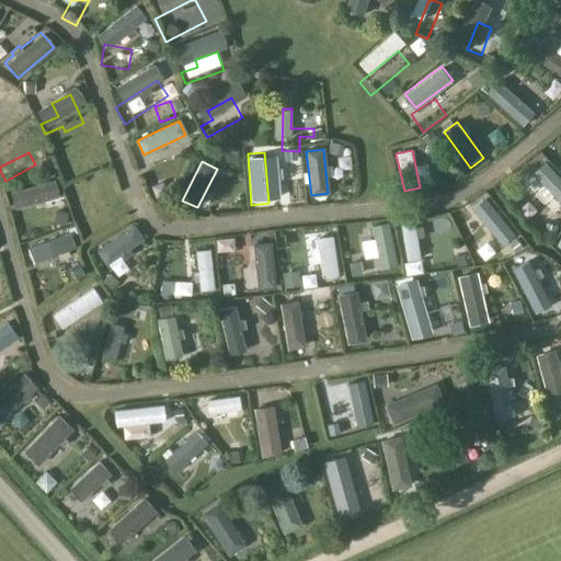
[(560,182),(540,161),(528,171),(560,205),(560,182)]
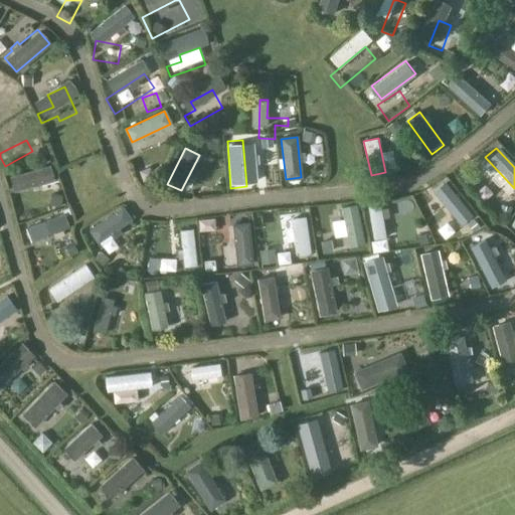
[(47,163),(8,174),(12,190),(52,178),(47,163)]
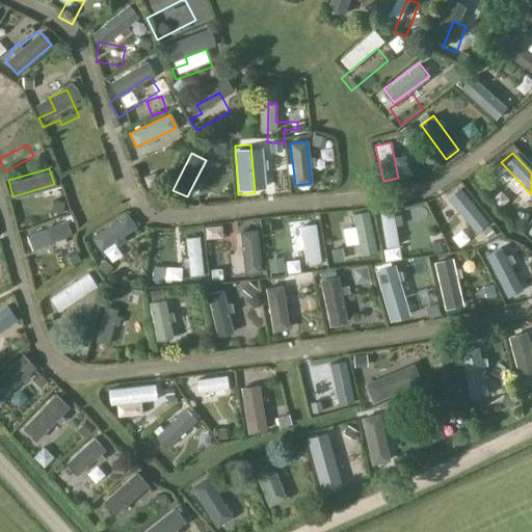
[(458,186),(447,196),(475,230),(486,220),(458,186)]
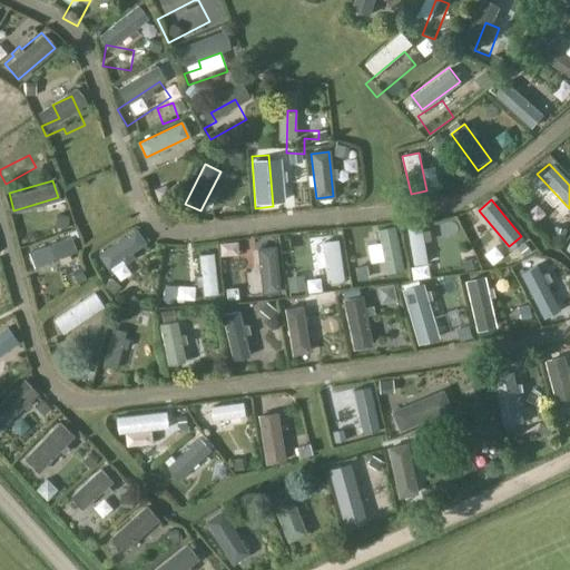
[(81,239),(88,253),(125,236),(118,223),(81,239)]
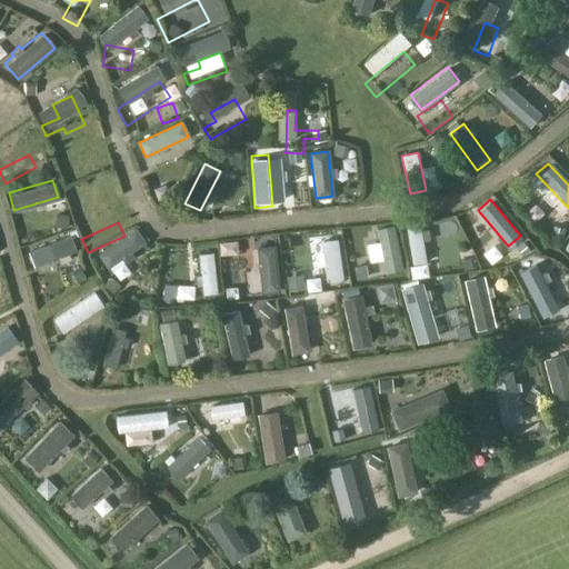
[(401,267),(392,223),(376,227),(385,270),(401,267)]
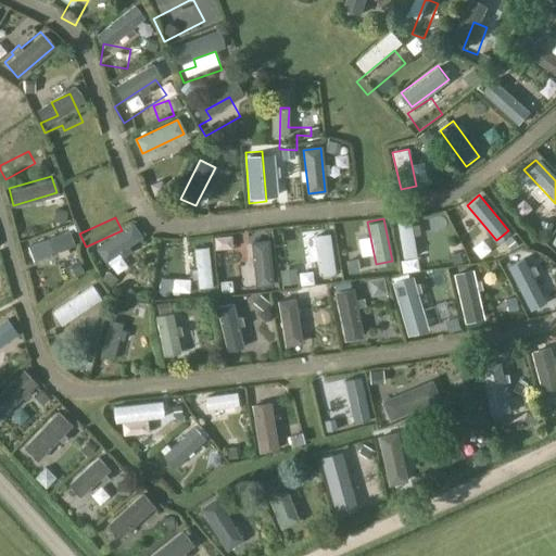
[(105,263),(143,238),(133,223),(96,249),(105,263)]
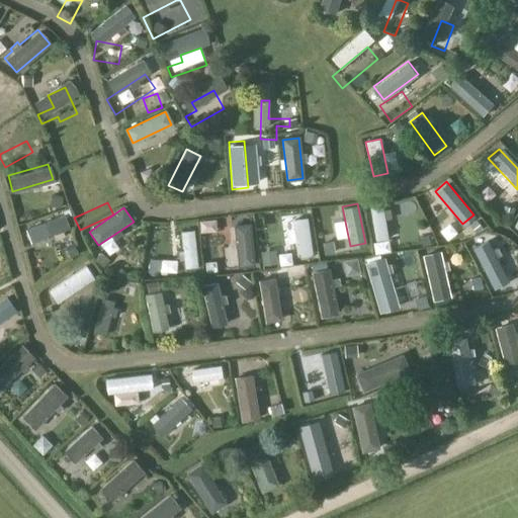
[(372,208),(370,208),(375,242),(386,240),(383,219),(390,218),(387,210),(382,211),(381,207),(372,208)]
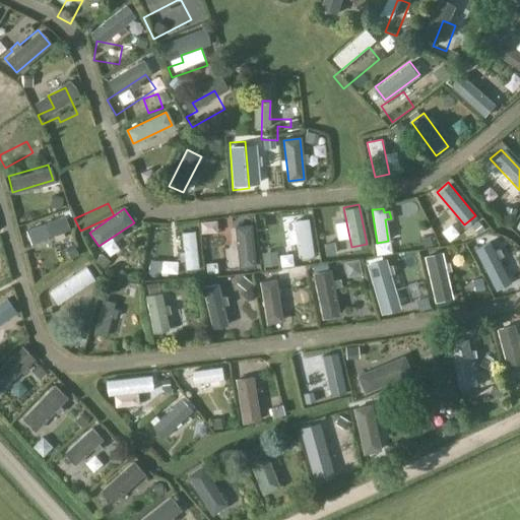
[(441,215),(430,219),(442,253),(453,249),(441,215)]
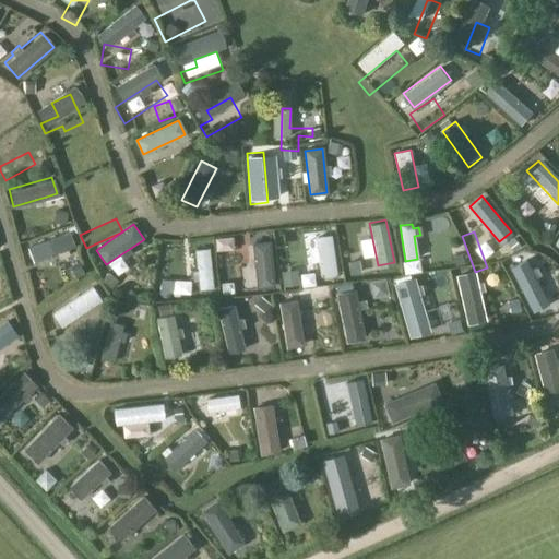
[(69,233),(28,248),(35,262),(75,247),(69,233)]
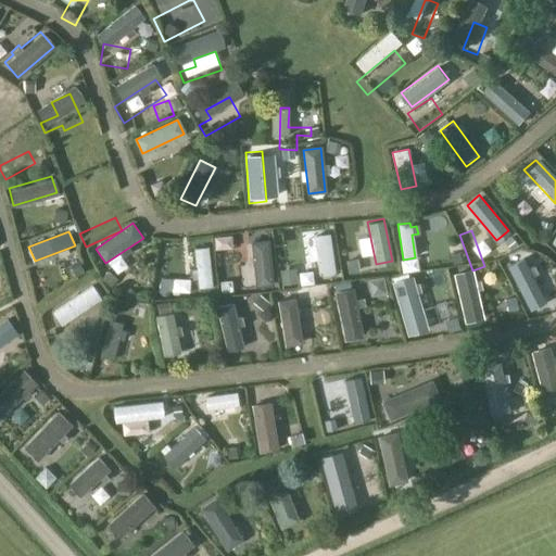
[(329,231),(313,234),(318,274),(335,272),(329,231)]
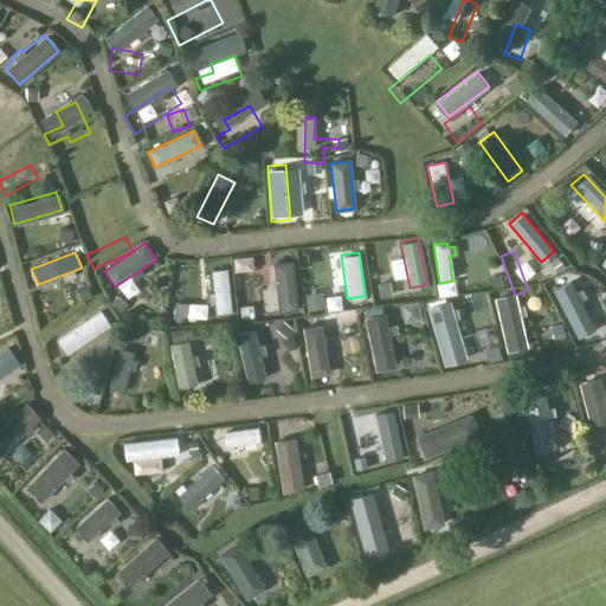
[(291,259),(271,262),(277,311),(297,309),(291,259)]
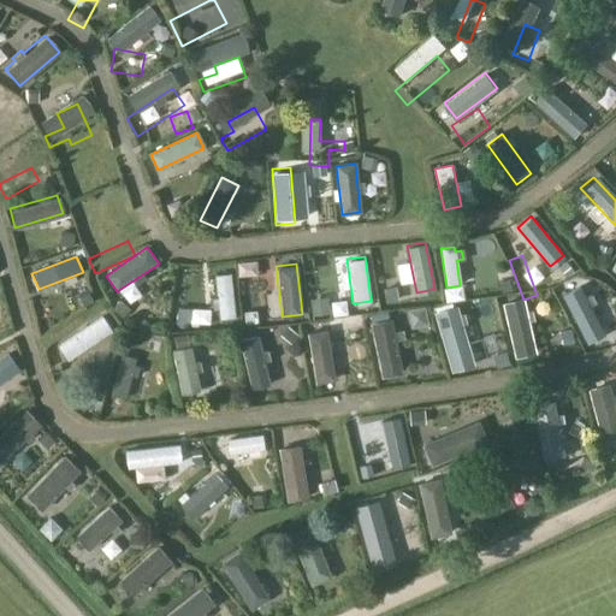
[(385,317),(400,314),(391,271),(375,274),(385,317)]
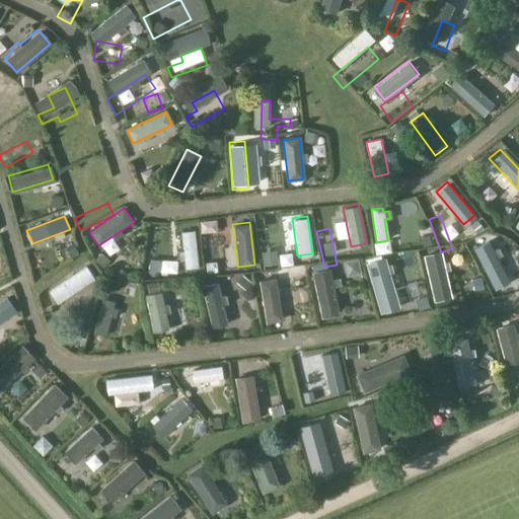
[(197,267),(193,229),(180,230),(184,269),(197,267)]
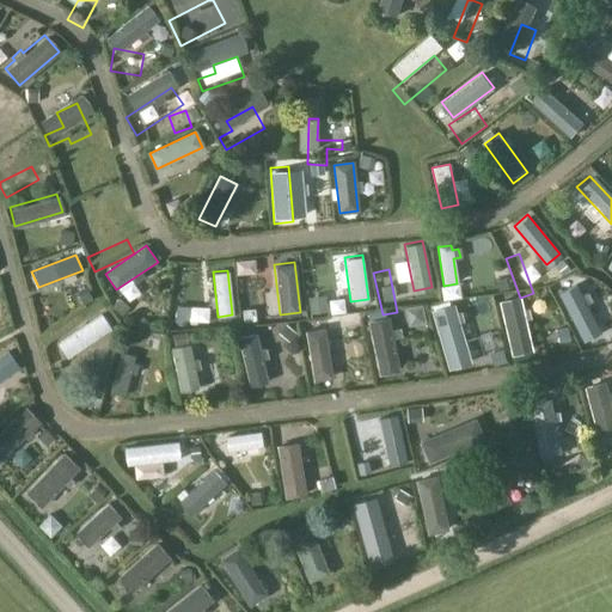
[(575,282),(558,292),(582,338),(599,330),(575,282)]
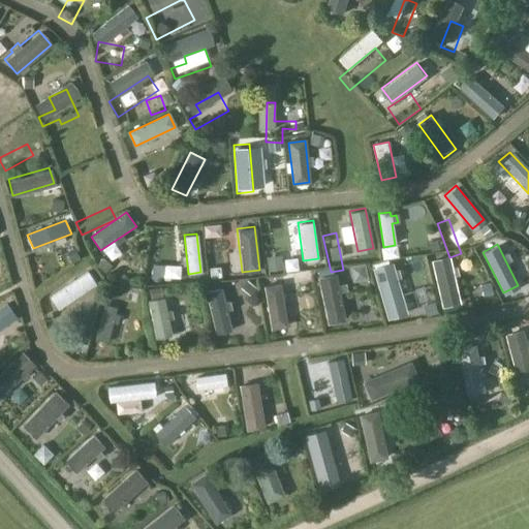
[(460,304),(448,258),(432,261),(442,308),(460,304)]
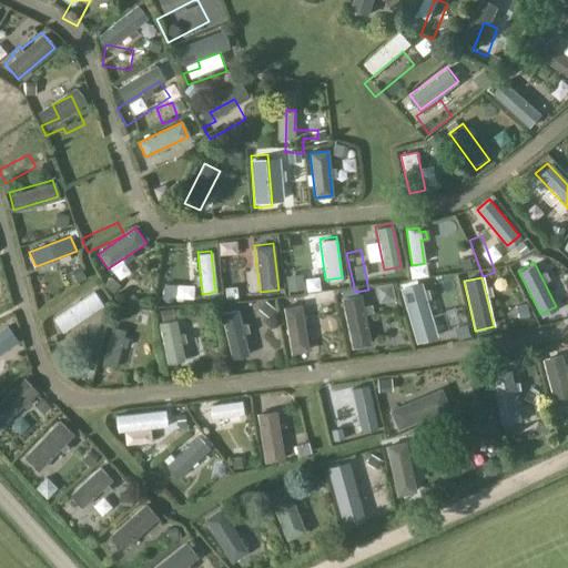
[(399,286),(416,341),(436,334),(419,281),(399,286)]
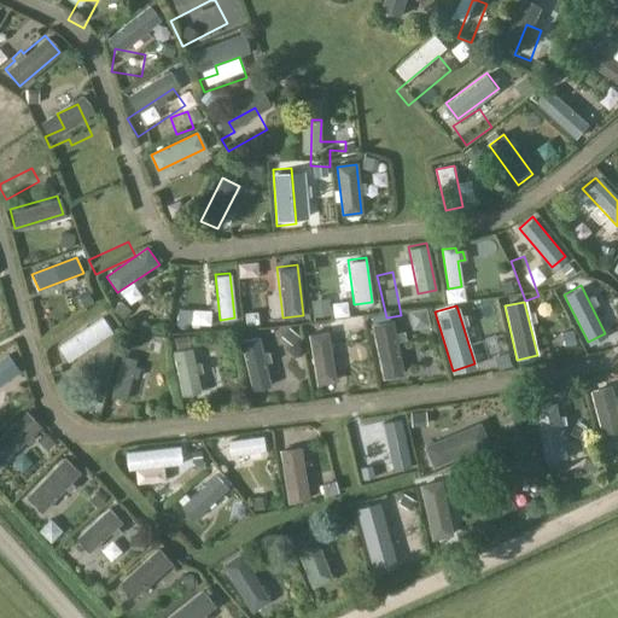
[(112,333),(103,318),(58,348),(68,362),(112,333)]
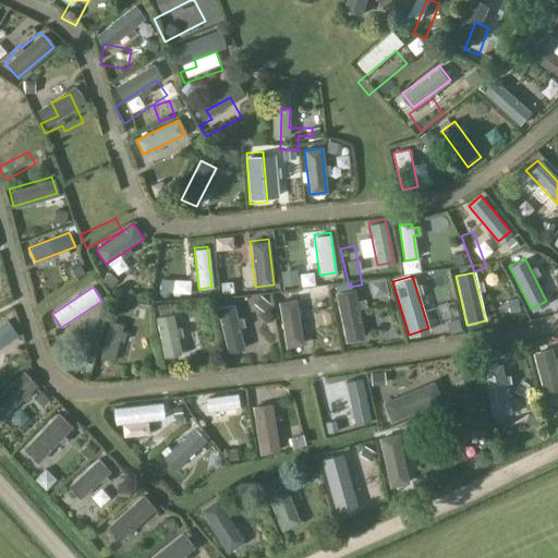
[(364,338),(354,291),(337,294),(347,342),(364,338)]
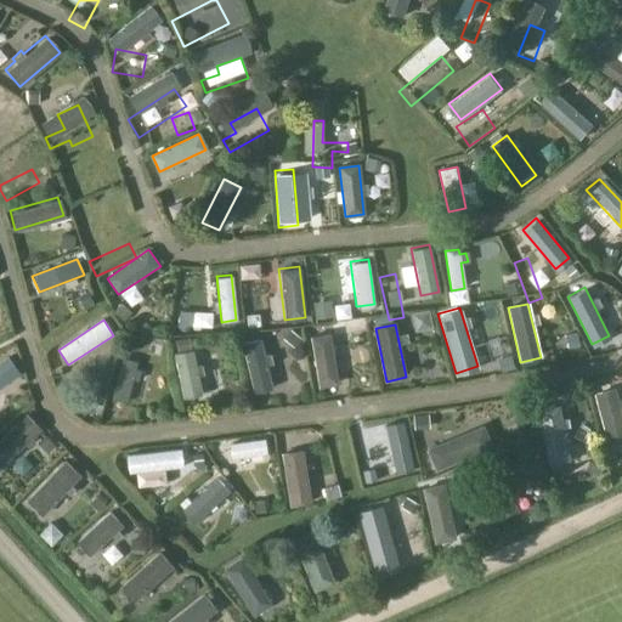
[(175,341),(177,354),(174,355),(182,399),(202,395),(193,351),(192,351),(190,338),(175,341)]
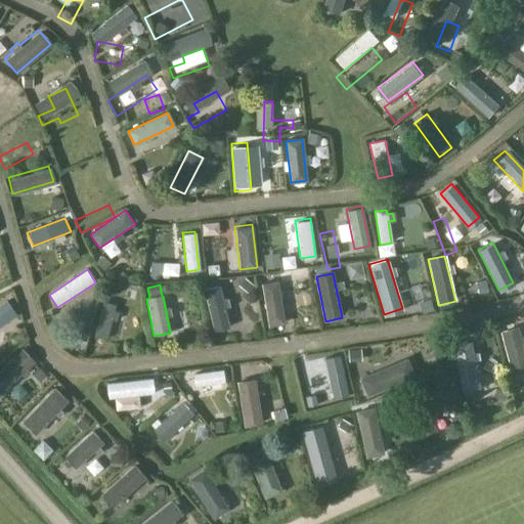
[(284,329),(276,285),(262,287),(268,332),(284,329)]
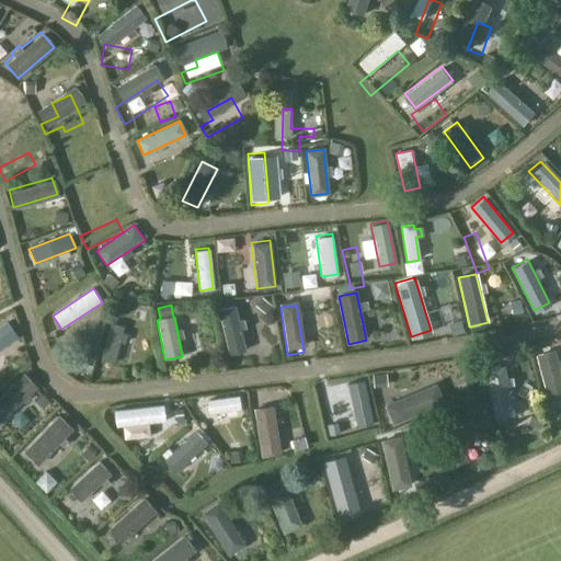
[(229,353),(245,350),(235,307),(219,310),(229,353)]
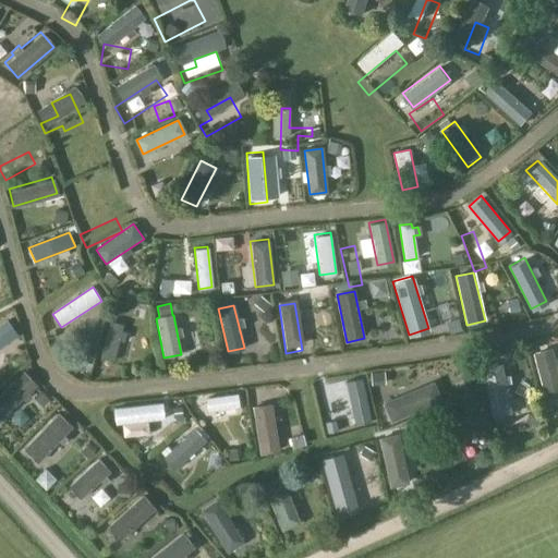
[(0,346),(17,335),(8,320),(0,325),(0,346)]
